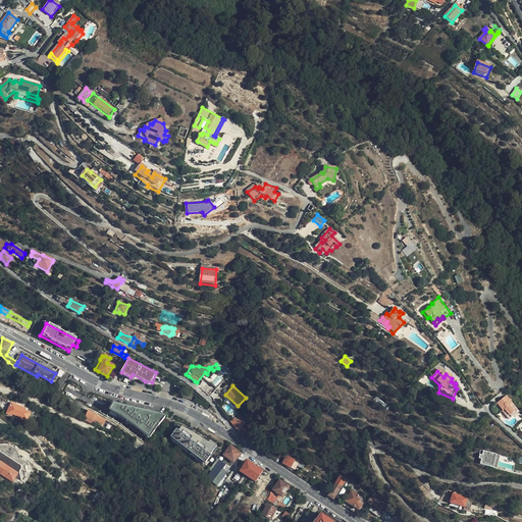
[(498,403),(504,411),(505,409),(508,413),(505,414),(508,418),(518,410),(507,396),(498,403)]
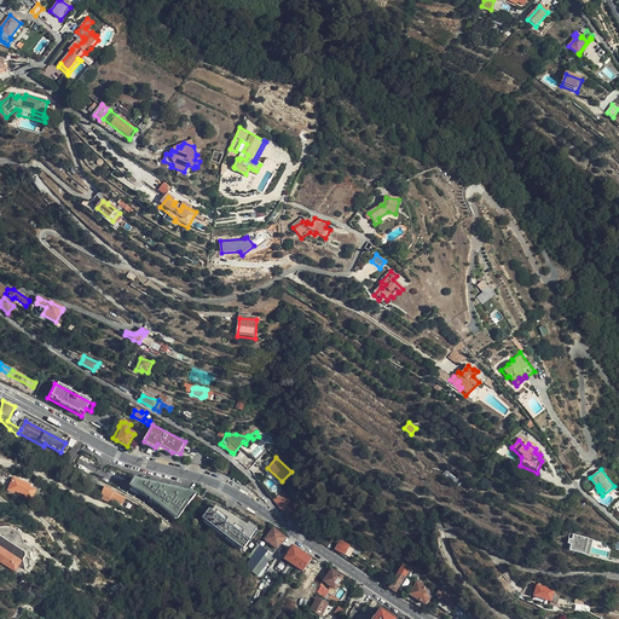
[(35,490),(29,487),(30,485),(13,478),(9,489),(15,492),(16,490),(25,495),(27,496),(32,498),(33,497),(35,490)]
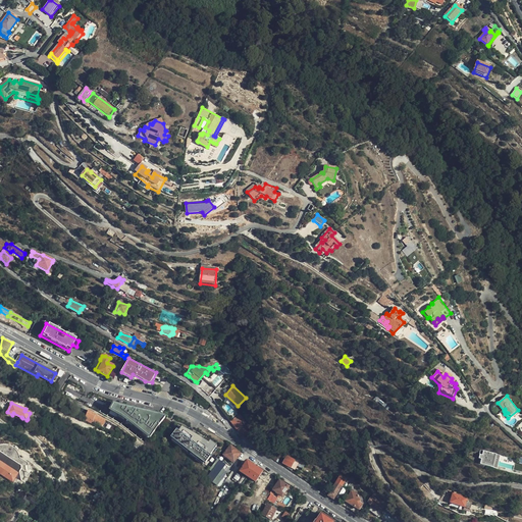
[(152,424),(155,415),(151,414),(152,412),(141,409),(141,410),(137,409),(135,415),(139,416),(138,419),(152,424)]
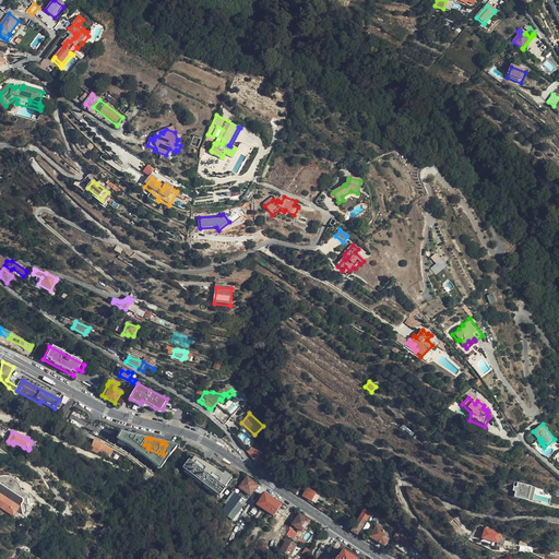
[(114,448),(103,444),(102,442),(94,439),(92,445),(93,445),(92,448),(110,455),(113,450),(114,448)]
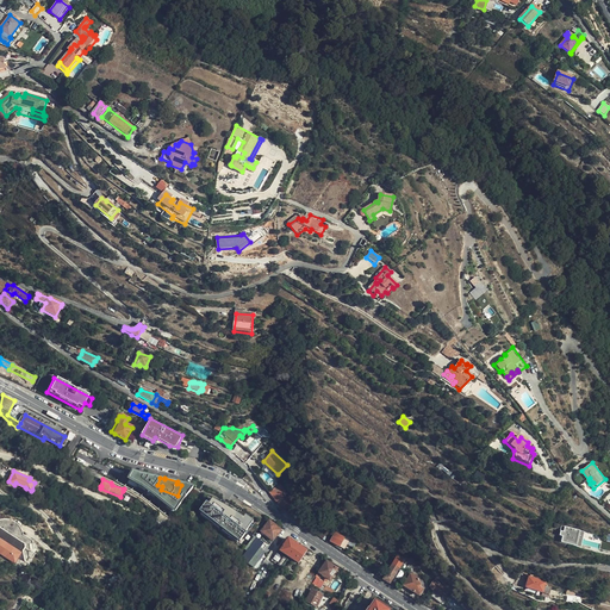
[(269,492),(285,511),(297,503),(281,483),(269,492)]
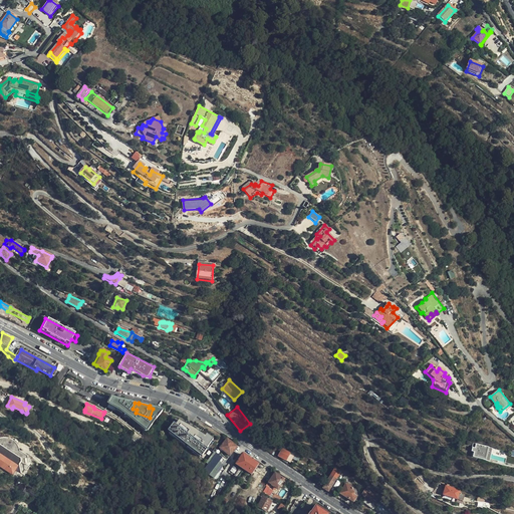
[(207,434),(206,436),(179,420),(176,425),(173,423),(167,433),(203,455),(214,439),(207,434)]
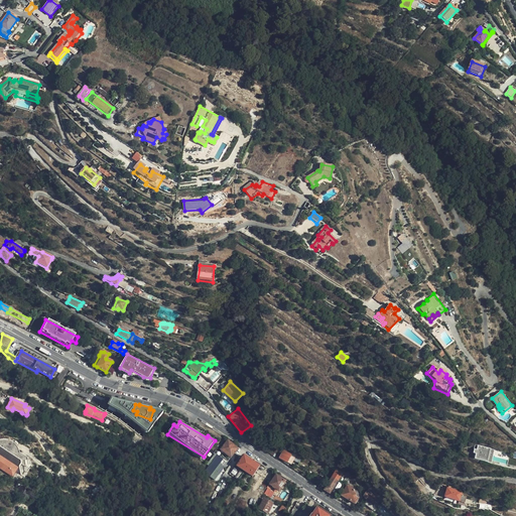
[(192,424),(190,427),(206,437),(208,434),(192,424)]
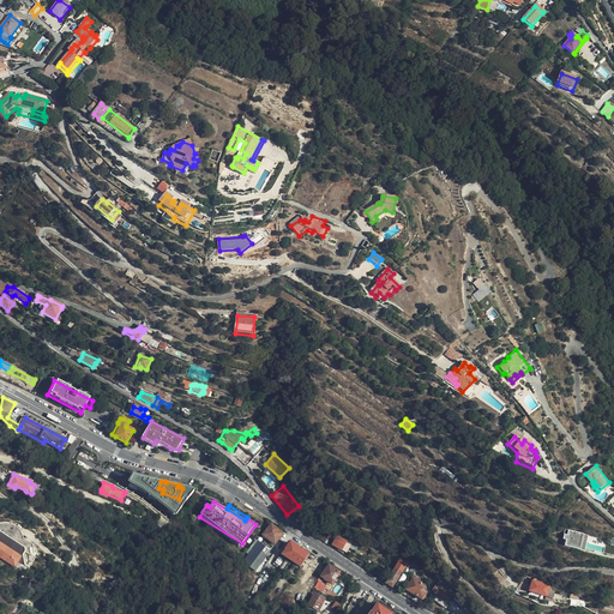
[(289,517),(298,524),(300,518),(302,516),(299,506),(287,515),(289,517)]
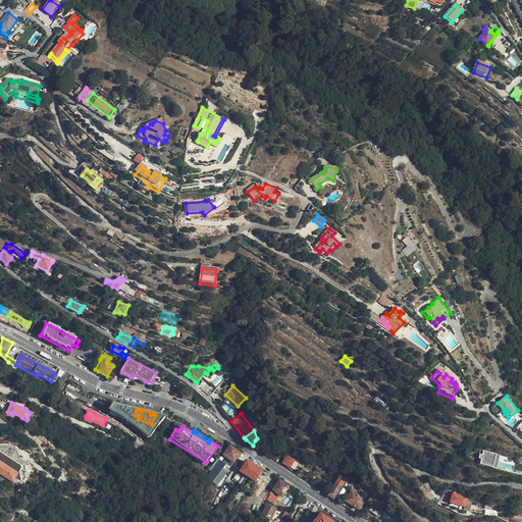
[(255,440),(276,454),(277,452),(257,438),(255,440)]
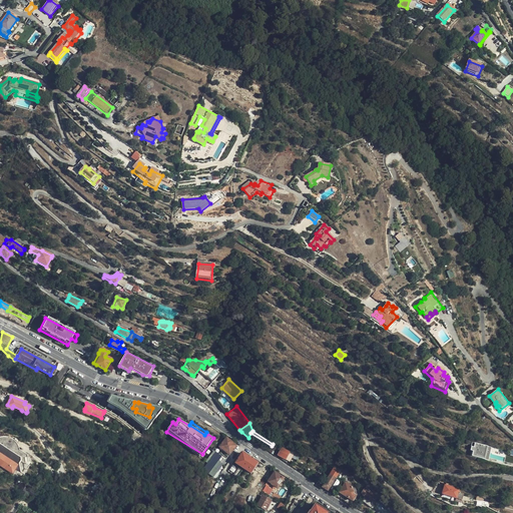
[(0,438),(0,446),(21,459),(23,455),(18,451),(18,450),(17,448),(17,446),(16,444),(15,444),(14,442),(12,441),(11,440),(10,439),(9,439),(8,439),(7,438),(6,438),(5,438),(4,438),(3,438),(2,438),(1,439),(0,438)]
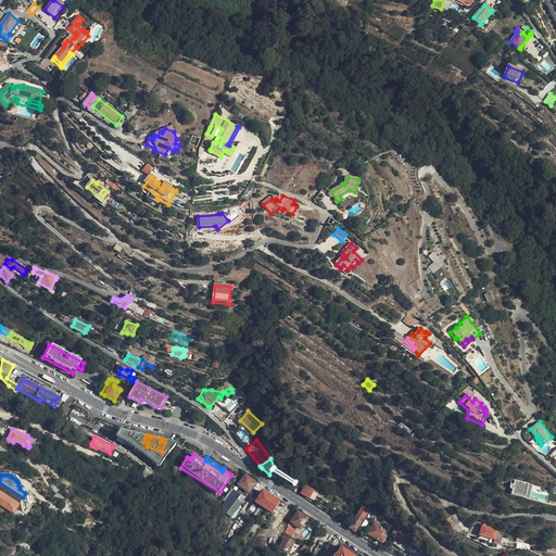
[(256,483),(245,475),(238,484),(249,493),(256,483)]
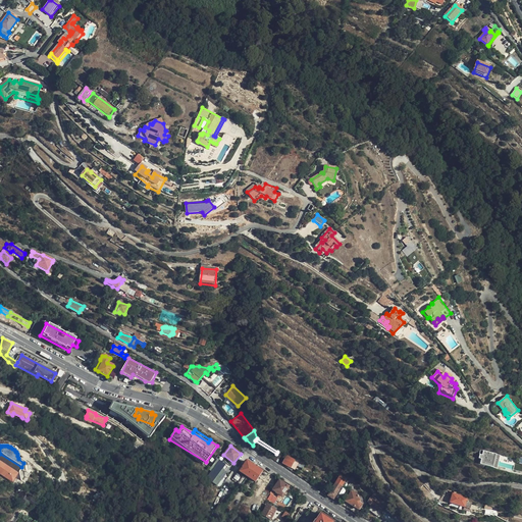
[(482,464),(493,467),(497,456),(491,455),(491,454),(482,451),(480,456),(484,457),(483,461),(482,464)]
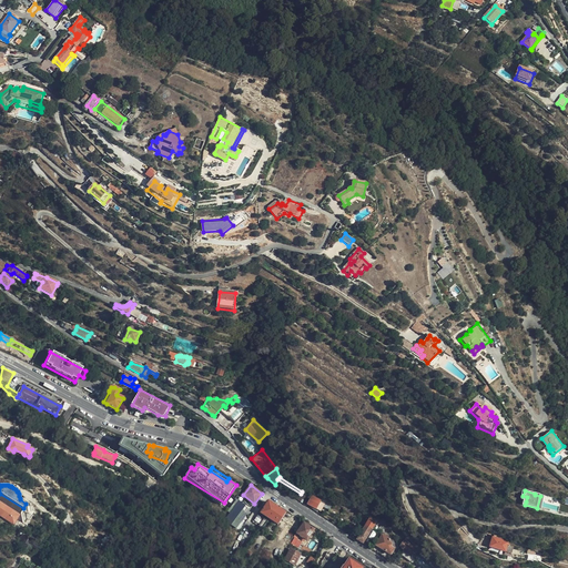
[(321,501),(322,498),(315,494),(312,493),(302,492),(301,494),(297,499),(307,506),(307,504),(312,496),(321,501)]
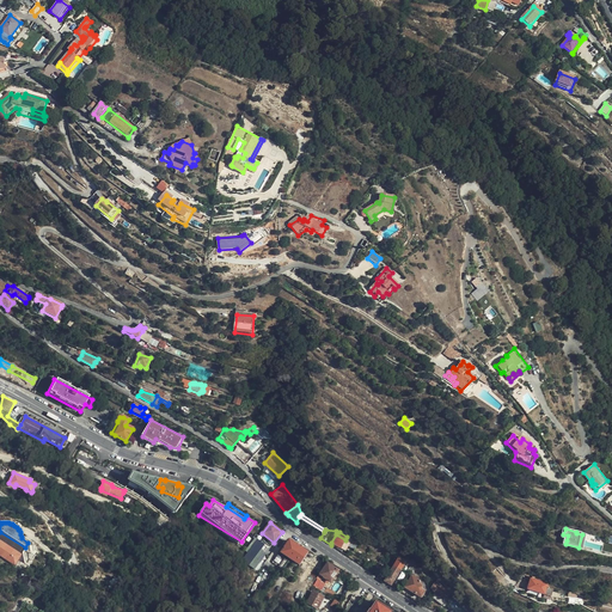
[(0,555),(16,564),(18,558),(24,550),(25,548),(0,532),(0,555)]
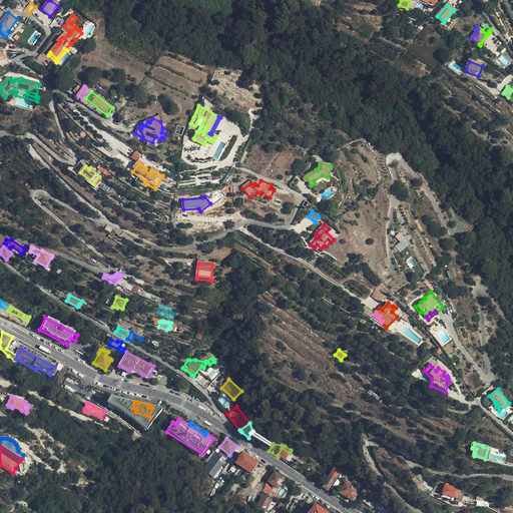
[(282,448),(278,455),(286,460),(290,453),(282,448)]
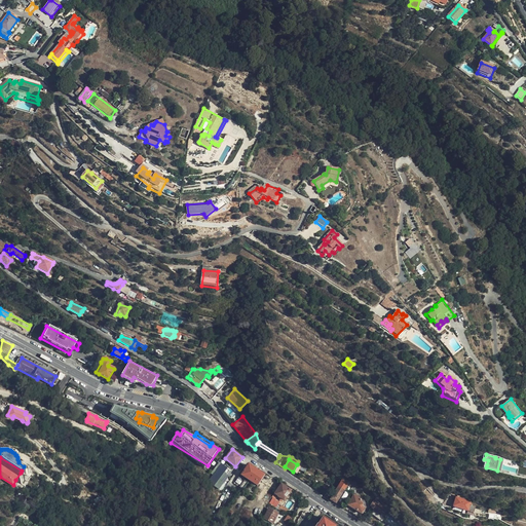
[(241,475),(257,486),(261,480),(264,476),(249,464),(241,475)]
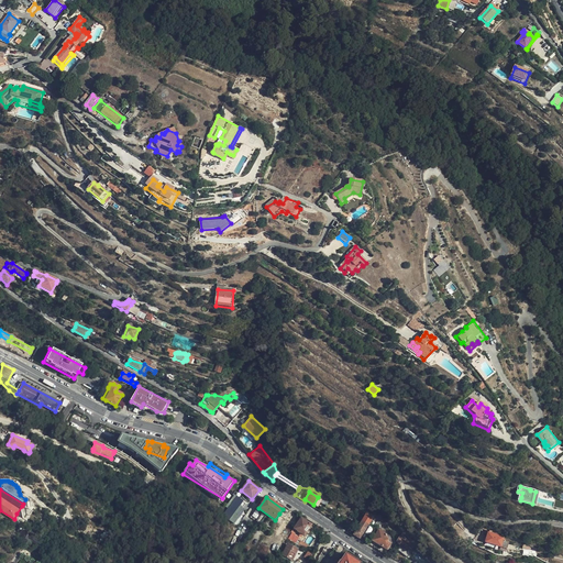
[(562,509),(562,501),(554,500),(553,508),(562,509)]
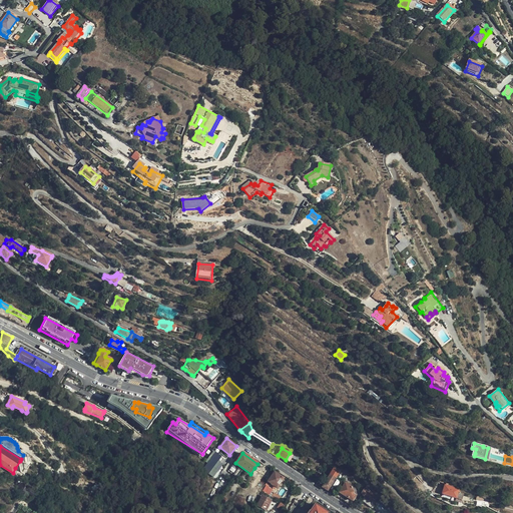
[(25,464),(20,461),(15,468),(23,473),(26,468),(25,464)]
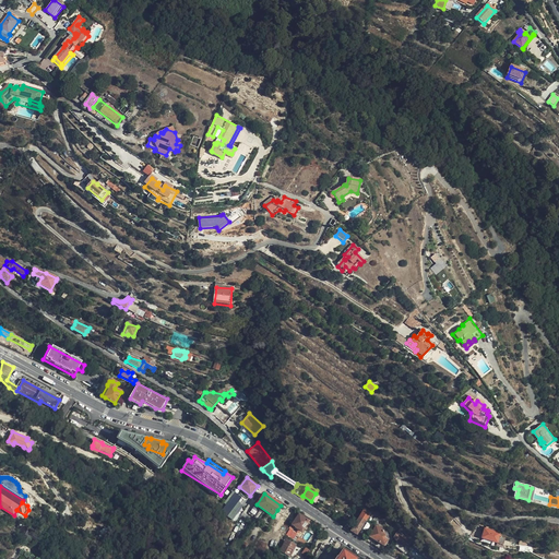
[(273,516),(289,527),(294,521),(277,510),(273,516)]
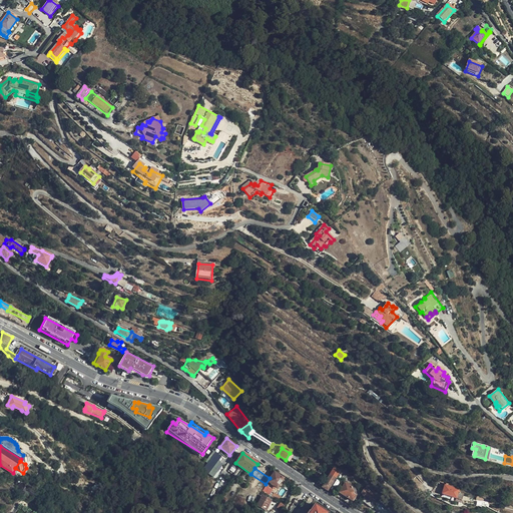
[(335,468),(323,487),(328,491),(339,473),(340,473),(341,471),(335,468)]
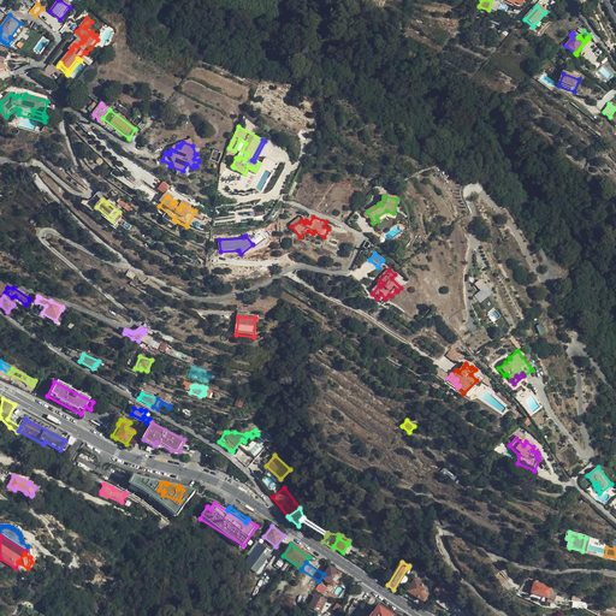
[(333,586),(341,575),(330,568),(323,579),(333,586)]
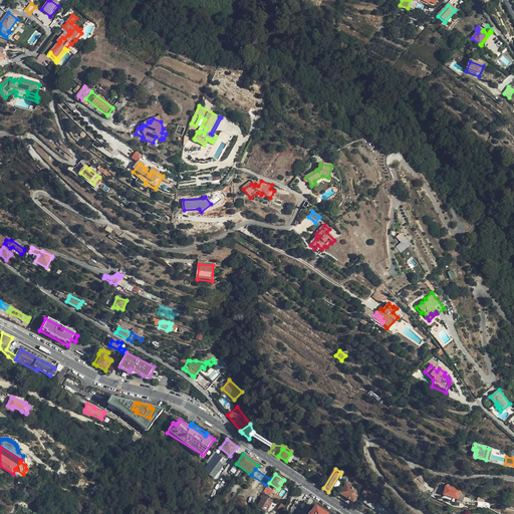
[(356,498),(353,496),(354,493),(352,489),(345,485),(340,495),(353,503),(356,498)]
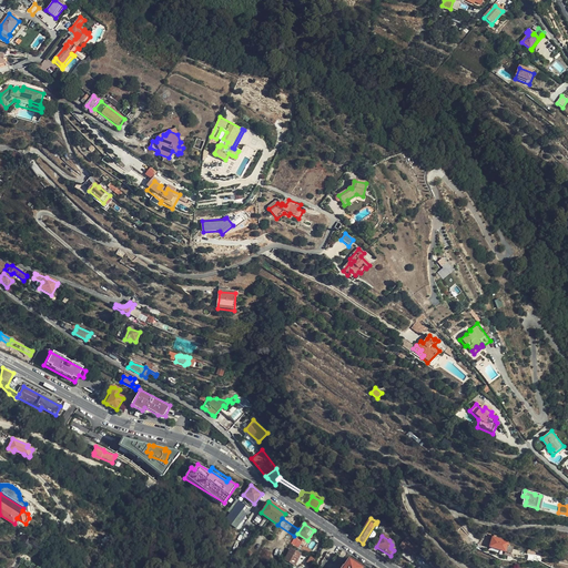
[(506,549),(508,544),(508,543),(494,536),(489,546),(505,553),(506,549)]
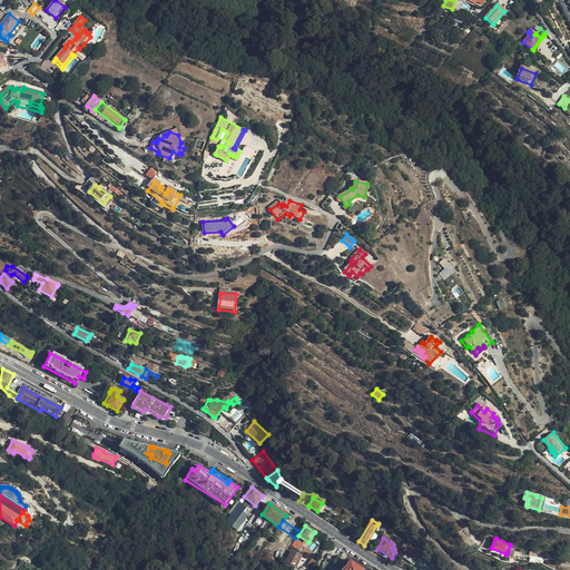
[(419,553),(412,548),(410,547),(405,543),(402,548),(405,553),(402,557),(413,564),(415,561),(413,559),(419,553)]
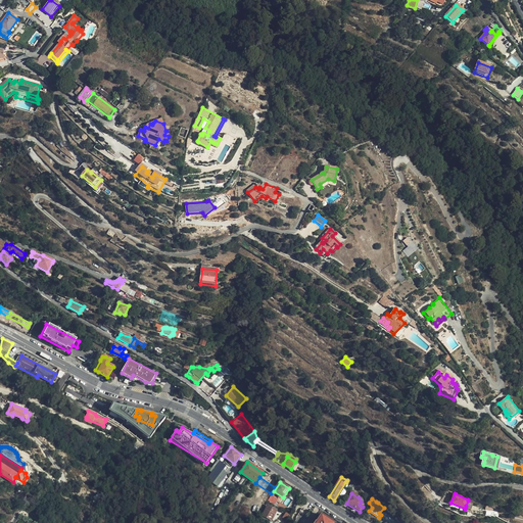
[(271,520),(277,511),(269,506),(264,515),(271,520)]
